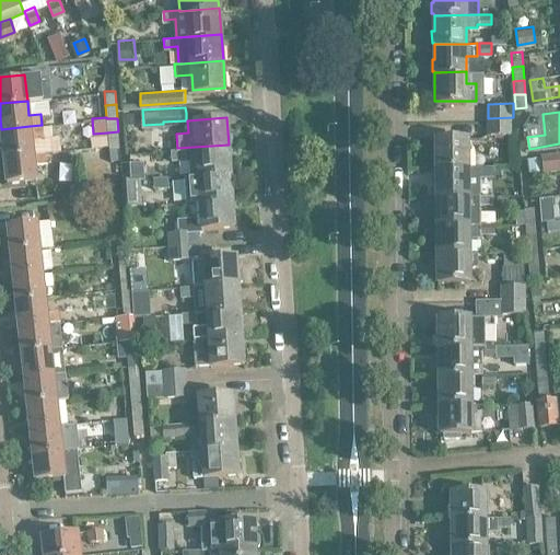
[(513,117),(488,118),(488,133),(513,131),(513,117)]
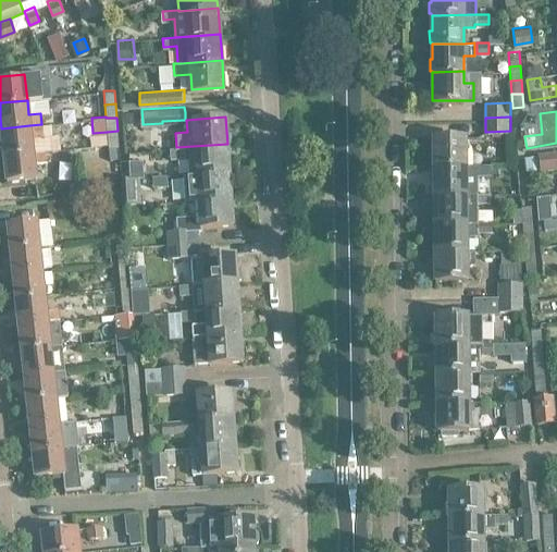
[(29,125),(1,129),(3,154),(33,150),(45,149),(60,147),(58,133),(51,134),(50,123),(41,124),(29,125)]
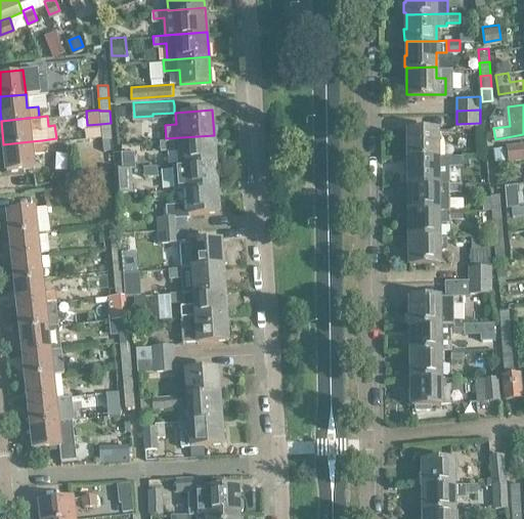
[(100,124),(101,138),(112,137),(111,123),(100,124)]
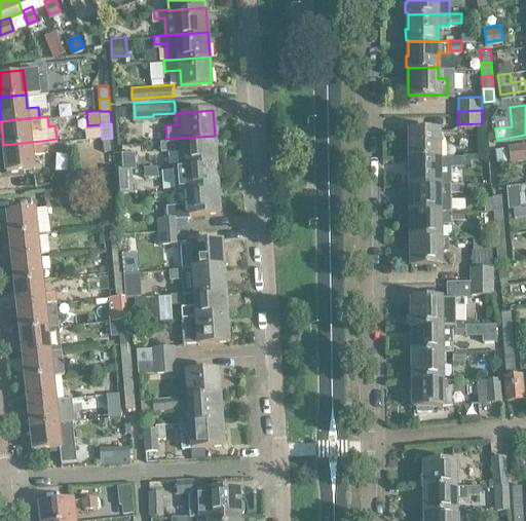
[(409,154),(409,155),(439,155),(439,127),(409,127),(409,143),(407,143),(407,154),(409,154)]
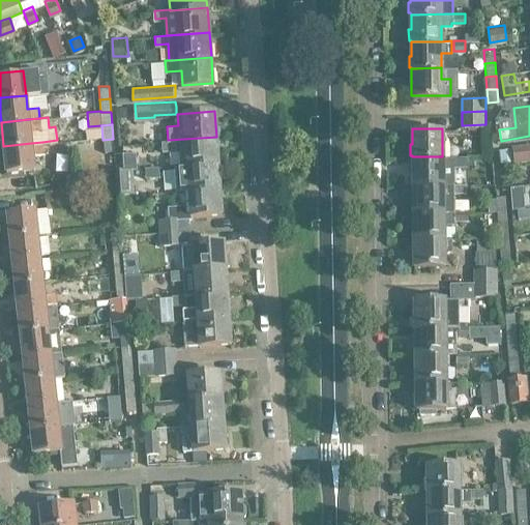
[(216,137),(168,140),(162,140),(163,149),(179,148),(180,164),(217,162),(216,137)]
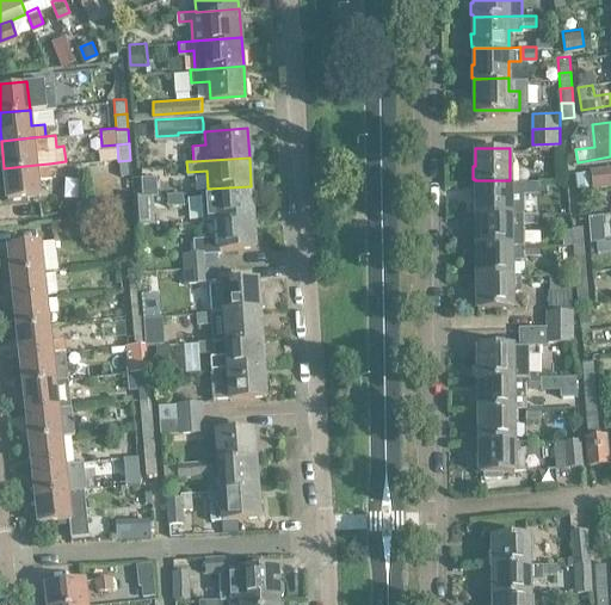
[(36,165),(4,168),(7,197),(38,193),(37,177),(50,176),(49,164),(36,165)]
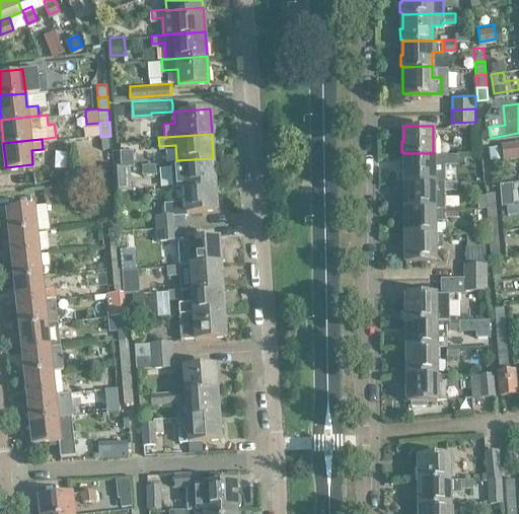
[(502,143),(489,145),(491,156),(504,155),(504,156),(518,154),(518,139),(502,142),(502,143)]
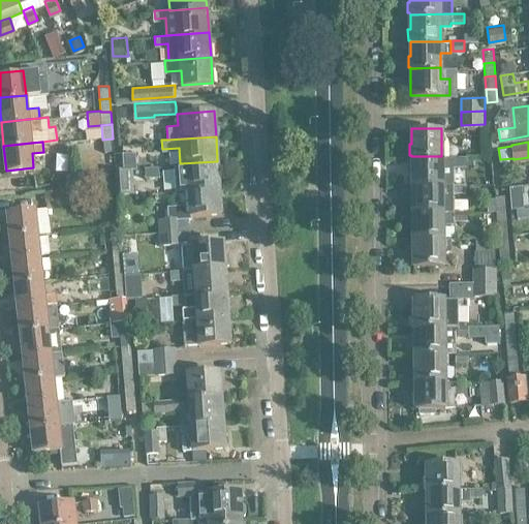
[(466,155),(454,156),(454,166),(466,165),(466,155)]
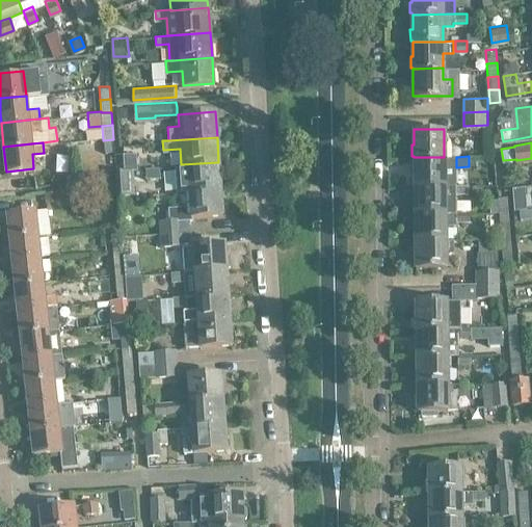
[(415,183),(415,184),(445,184),(444,157),(414,157),(415,172),(411,172),(413,183),(415,183)]
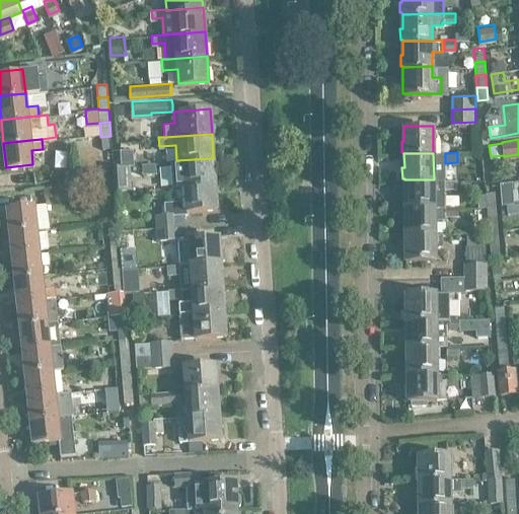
[(183,169),(184,185),(215,182),(213,158),(176,160),(160,162),(160,170),(183,169)]
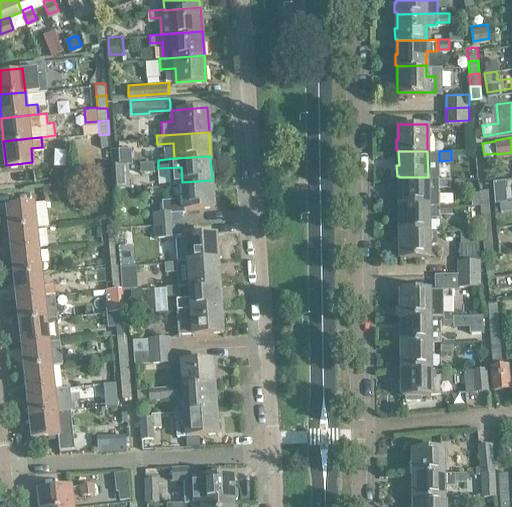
[(511,158),(492,159),(492,169),(511,168),(511,158)]
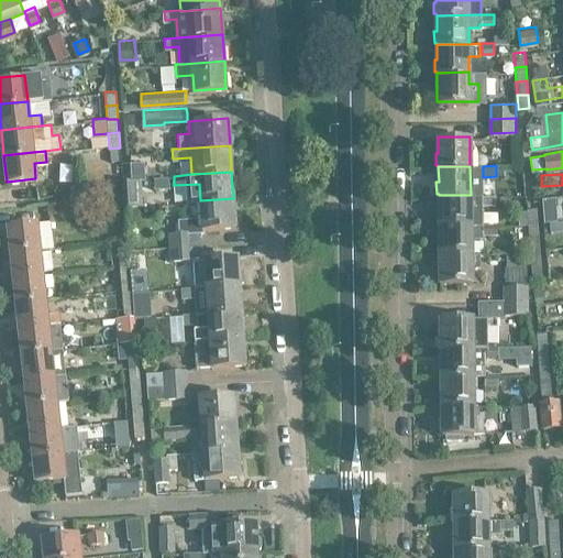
[(153,187),(168,186),(167,175),(153,176),(153,187)]
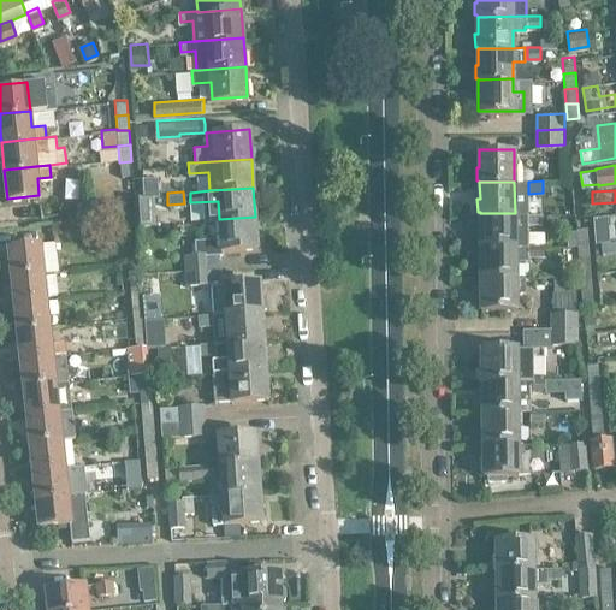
[(150,202),(135,203),(136,224),(152,223),(150,202)]
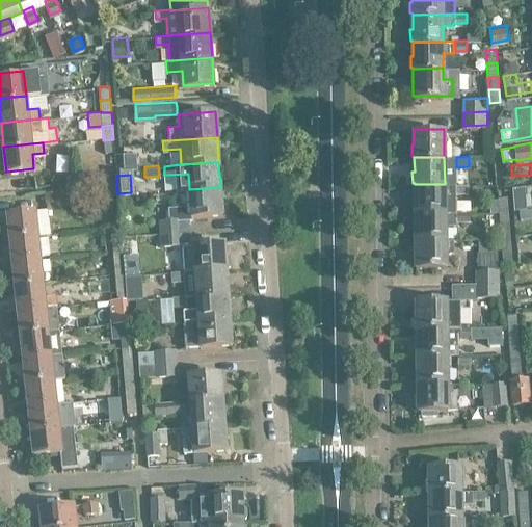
[(415,199),(413,199),(413,210),(415,210),(415,211),(445,211),(455,211),(455,192),(469,192),(468,183),(445,184),(415,184),(415,199)]
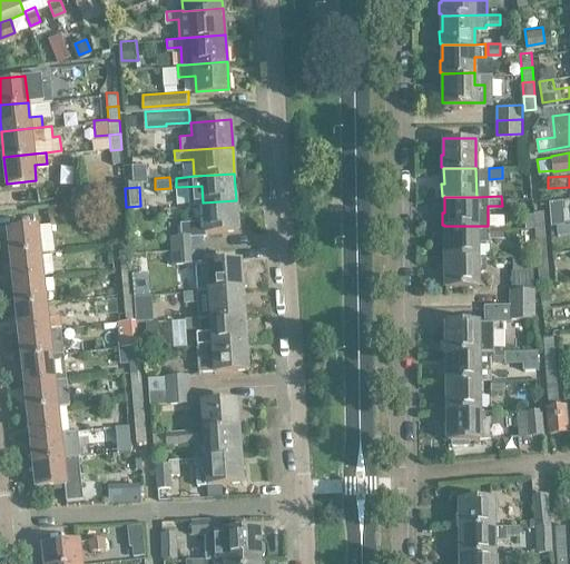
[(180,234),(169,234),(170,248),(194,247),(193,234),(205,234),(205,229),(238,228),(236,200),(203,203),(198,203),(198,218),(179,219),(180,234)]
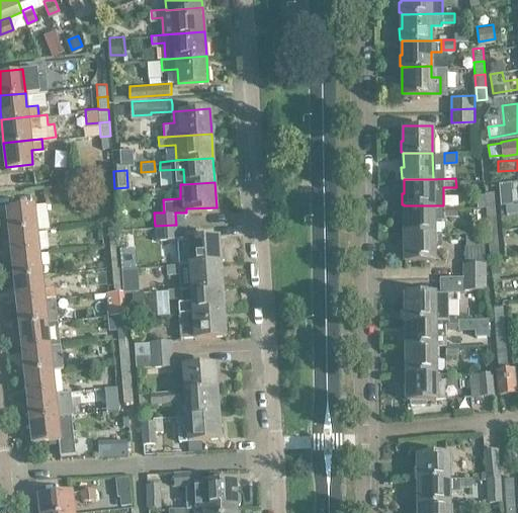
[(57,192),(56,184),(44,186),(45,194),(57,192)]
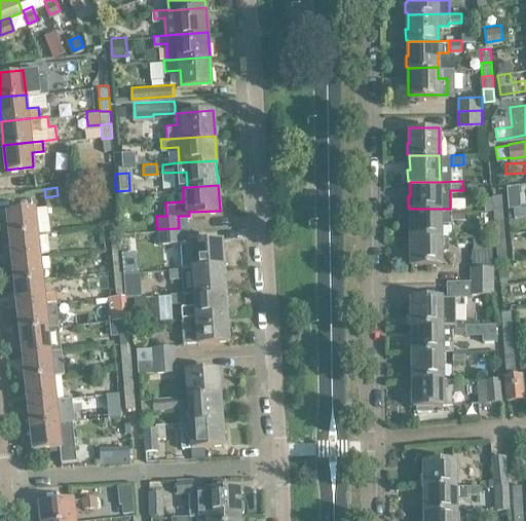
[(491,193),(492,207),(502,206),(501,192),(491,193)]
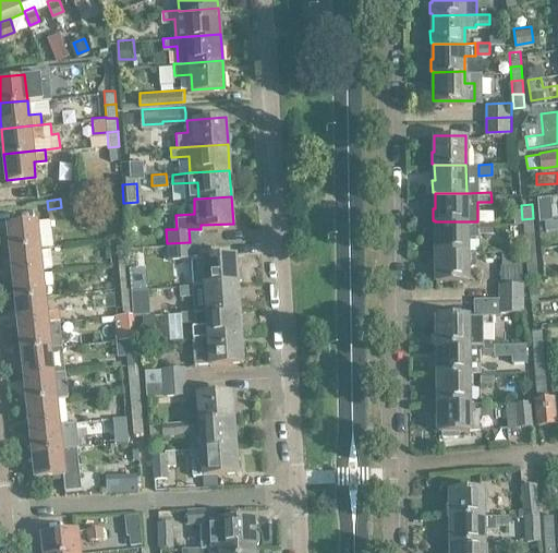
[(52,242),(49,217),(7,221),(10,248),(39,244),(52,242)]
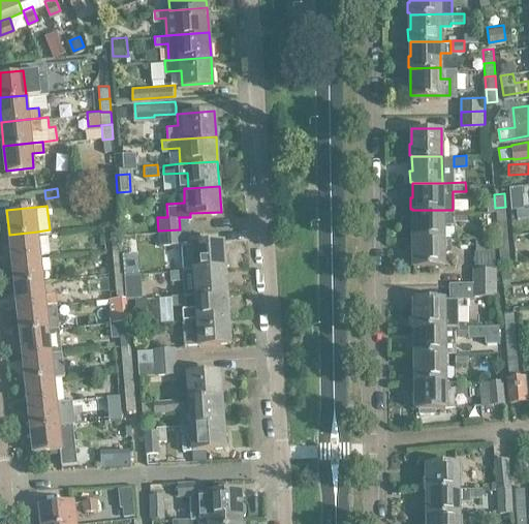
[(496,220),(506,219),(505,207),(495,208),(496,220)]
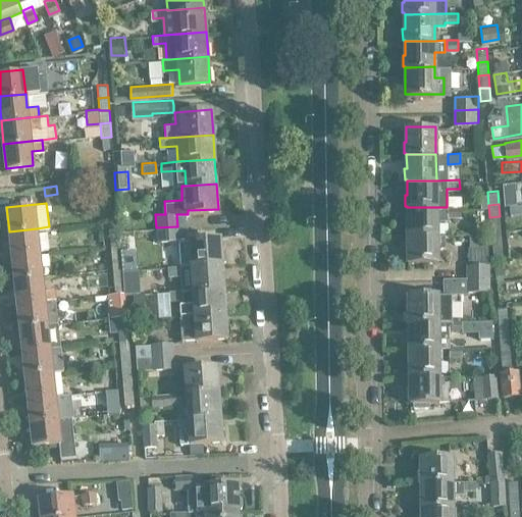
[(459,206),(447,207),(447,216),(460,215),(459,206)]
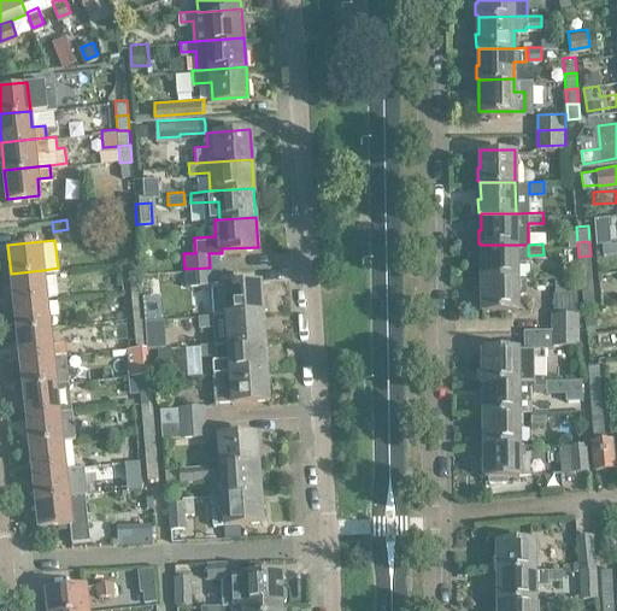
[(481,262),(479,262),(479,275),(481,275),(481,276),(516,276),(516,259),(528,259),(528,256),(528,245),(516,245),(481,245),(481,262)]
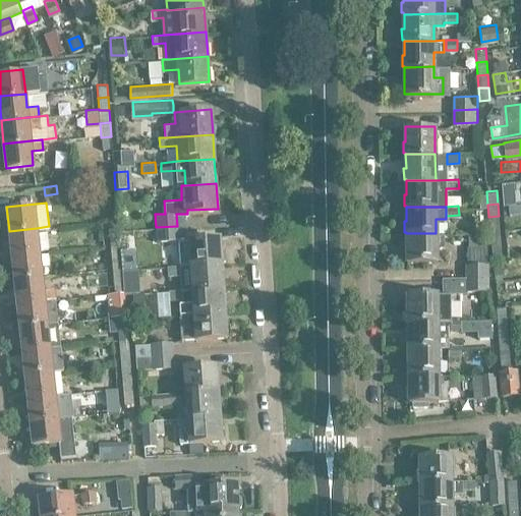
[(489,229),(500,229),(499,216),(488,217),(489,229)]
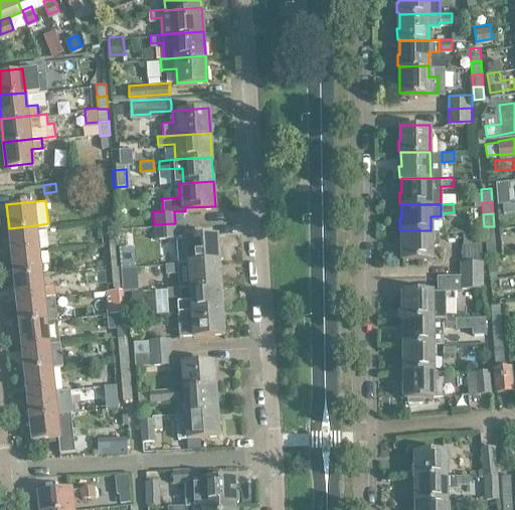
[(119,236),(118,223),(108,224),(109,237),(119,236)]
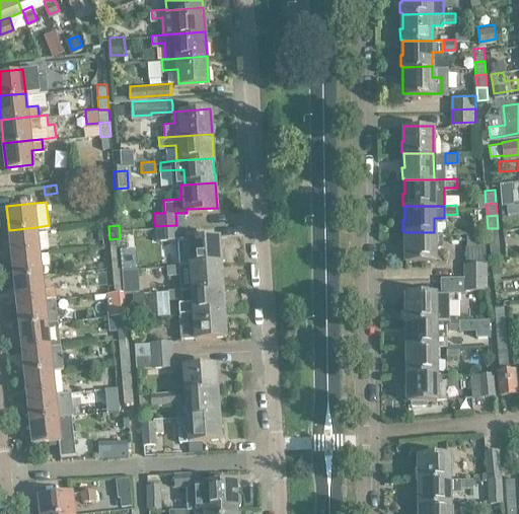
[(155,226),(156,235),(177,234),(176,225),(155,226)]
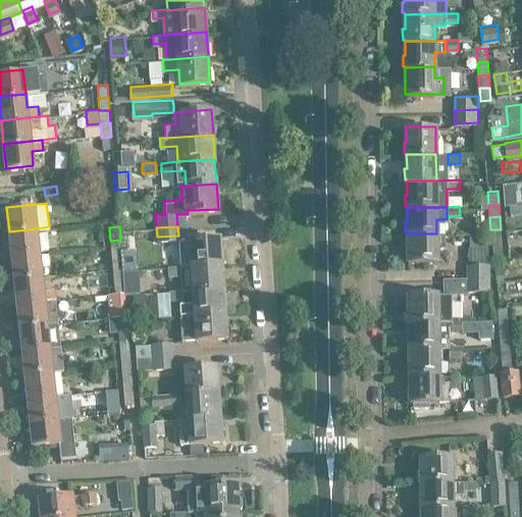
[(37,228),(9,231),(12,255),(39,252),(39,248),(49,247),(47,230),(37,231),(37,228)]
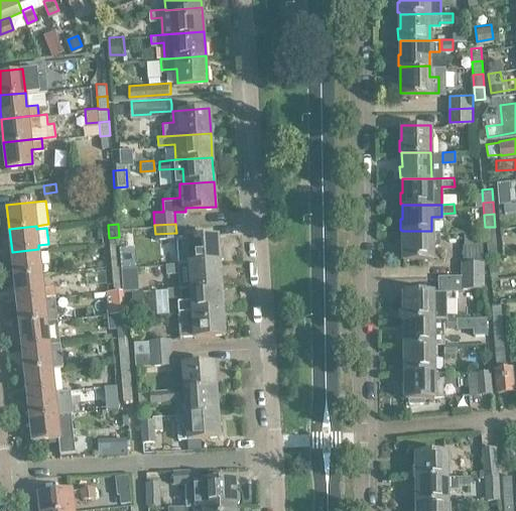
[(486,239),(496,239),(495,227),(485,227),(486,239)]
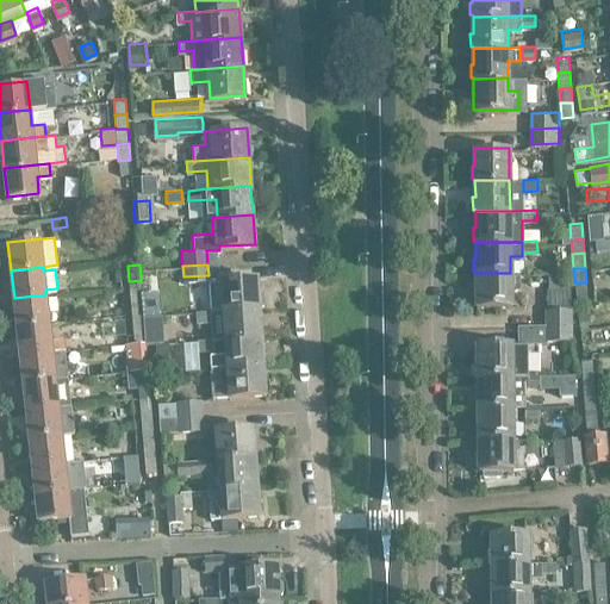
[(510,273),(475,273),(477,305),(511,304),(510,287),(515,287),(520,284),(520,273),(510,273)]
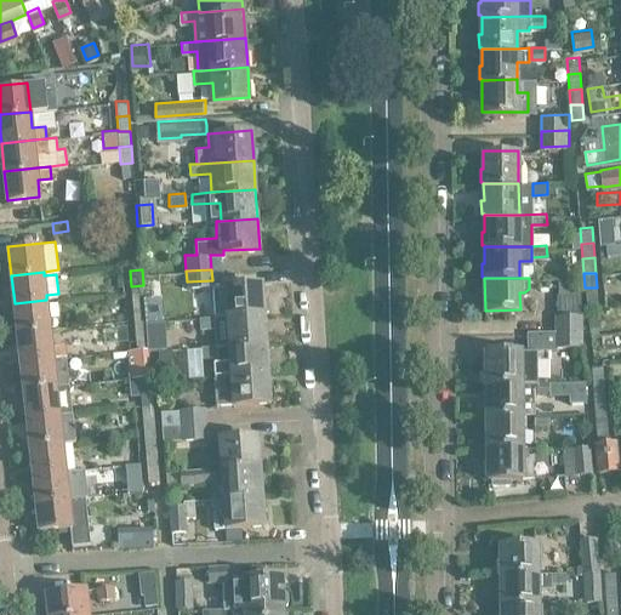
[(581,329),(581,279),(558,279),(558,313),(556,313),(556,329),(581,329)]
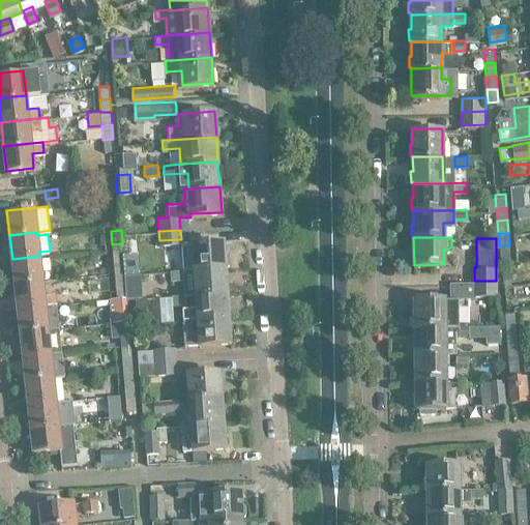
[(194,268),(225,266),(224,241),(192,243),(194,268)]
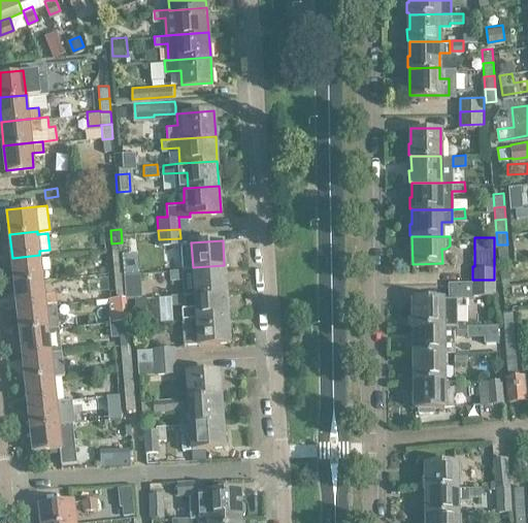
[(122,242),(111,243),(112,256),(123,255),(122,242)]
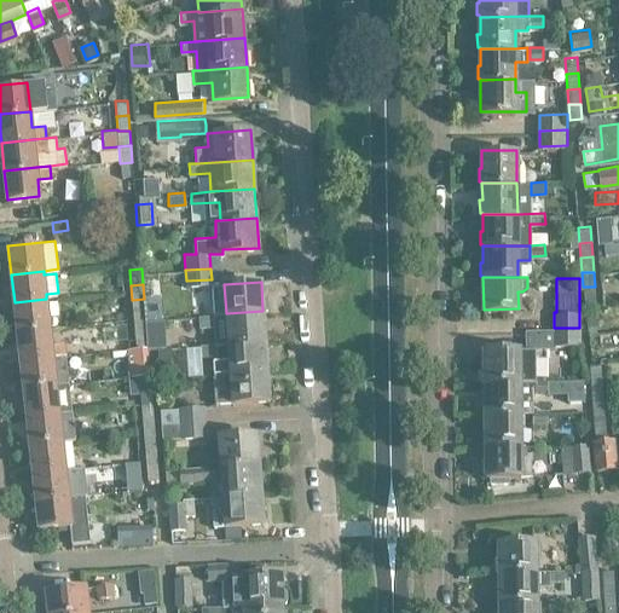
[(596,301),(595,287),(583,287),(584,302),(596,301)]
